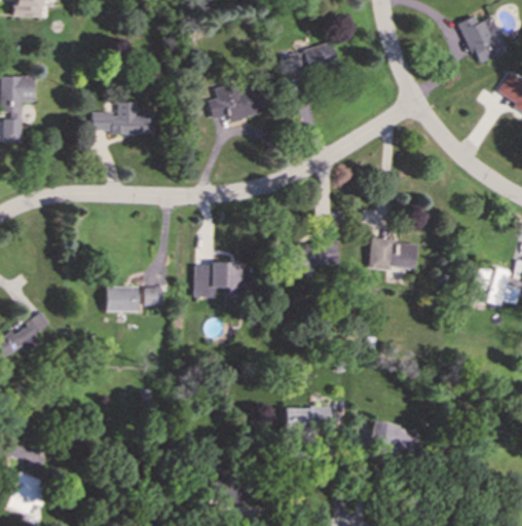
[(14,0),(14,16),(43,17),(43,0),(14,0)]
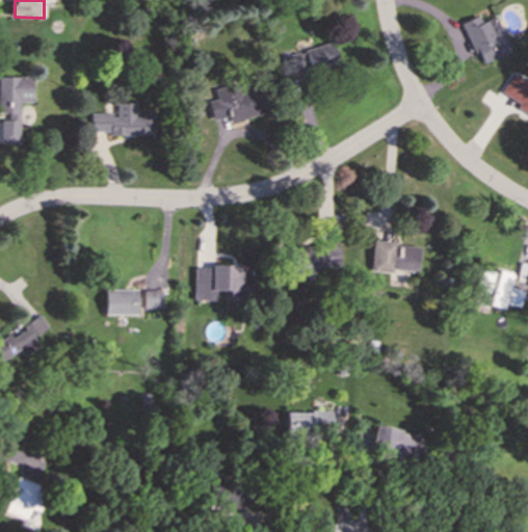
[(483,64),(513,51),(498,16),(483,23),(480,16),(465,23),(483,64)]
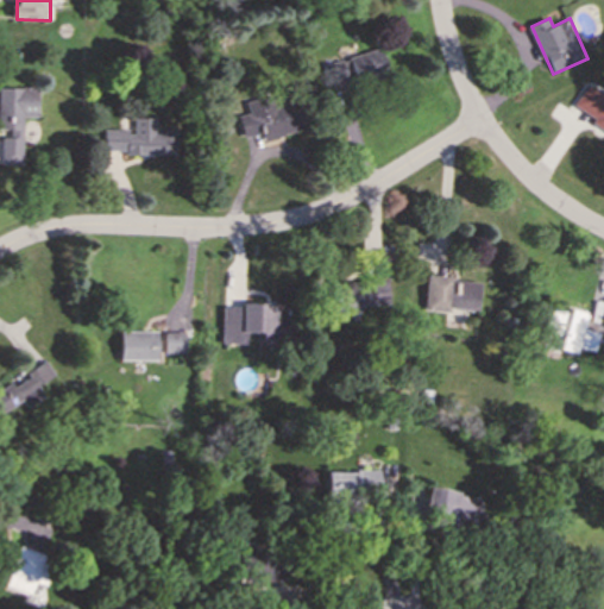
[(323,66),(331,93),(391,75),(384,49),(323,66)]
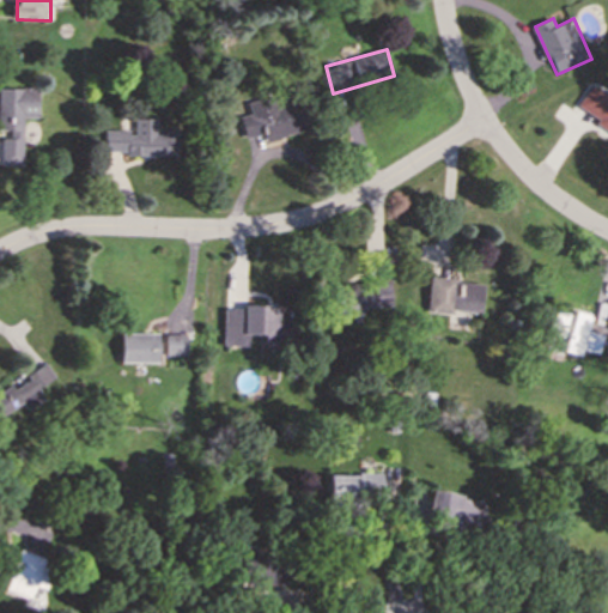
[(1,133),(6,133),(6,164),(26,164),(26,117),(41,119),(42,89),(2,87),(1,133)]
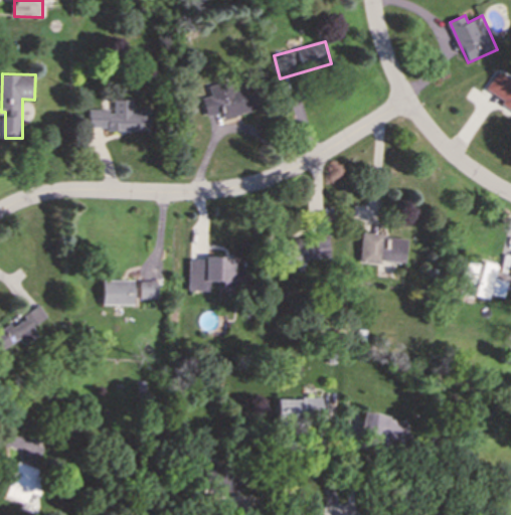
[(488,90),(505,100),(502,105),(510,110),(510,81),(497,73),(488,90)]
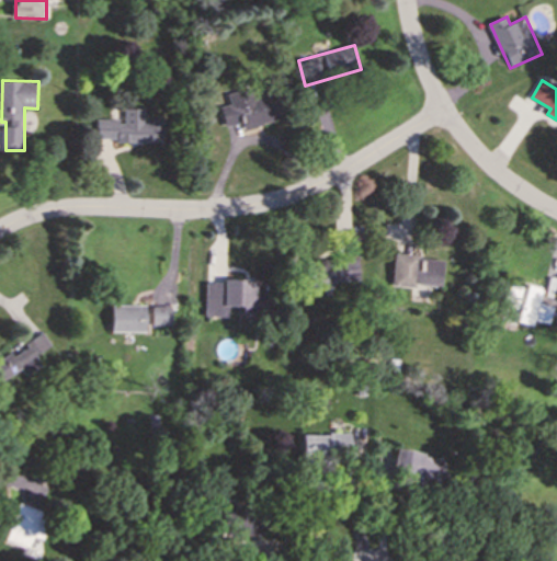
[(283,119),(276,92),(254,98),(252,89),(229,93),(231,104),(222,106),(226,127),(243,123),(245,128),(283,119)]
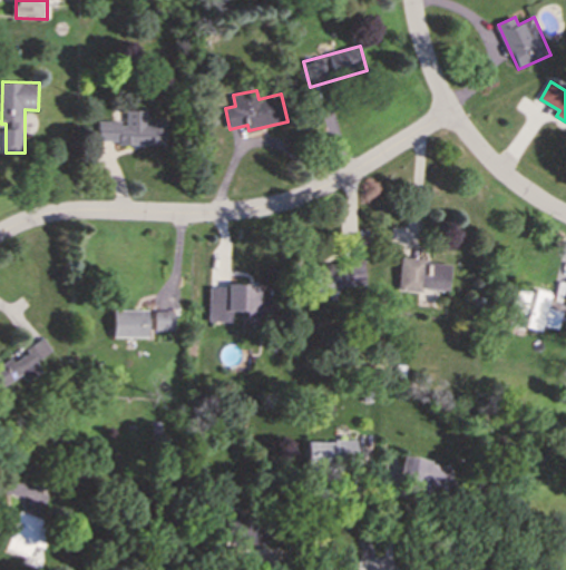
[(101,121),(101,141),(120,141),(120,144),(168,144),(168,118),(149,118),(149,110),(127,110),(127,120),(101,121)]
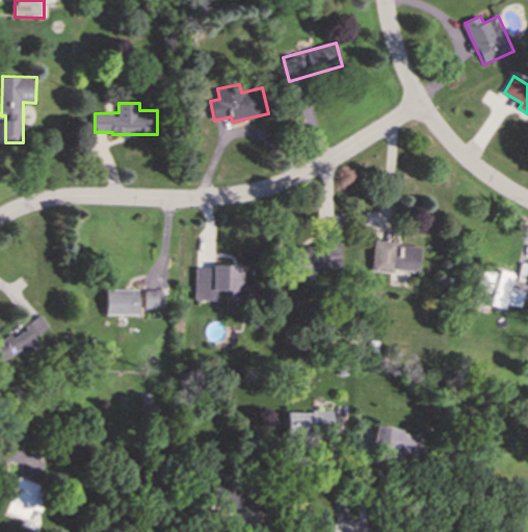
[(372,271),(395,272),(395,269),(420,270),(422,244),(374,242),(372,271)]
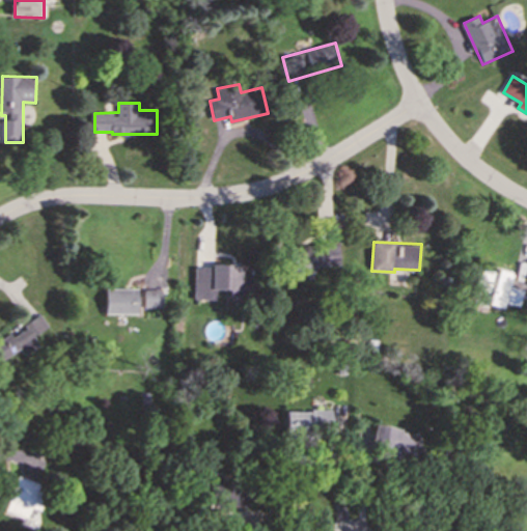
[(292,245),(292,274),(321,274),(321,266),(342,266),(342,245),(292,245)]
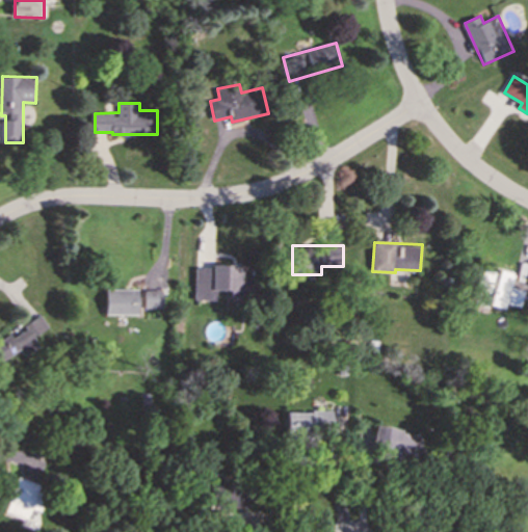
[(254,296),(255,265),(214,265),(213,268),(196,268),(196,300),(218,301),(218,290),(233,290),(233,296),(254,296)]
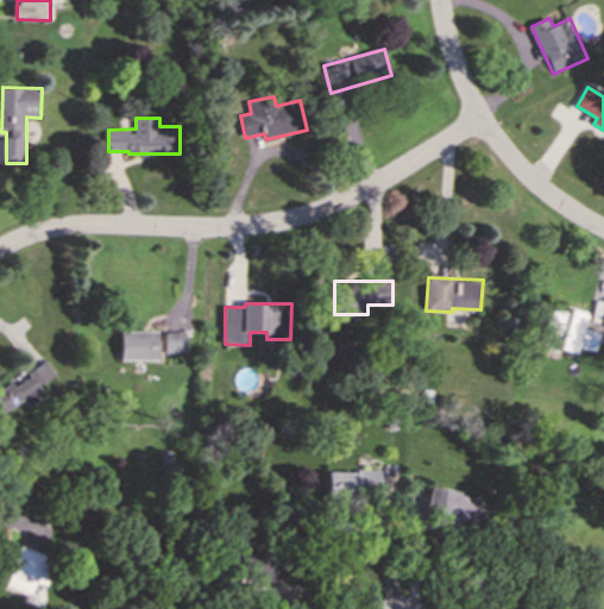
[(562,347),(597,355),(601,333),(585,330),(589,312),(572,308),(571,312),(554,308),(549,332),(565,336),(562,347)]
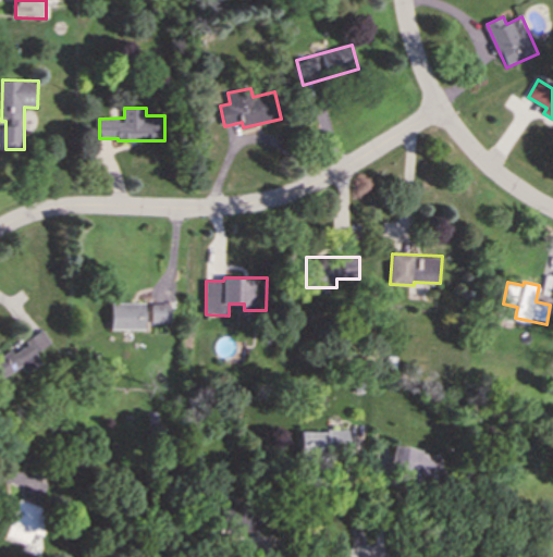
[(147,330),(147,304),(113,304),(113,330),(147,330)]
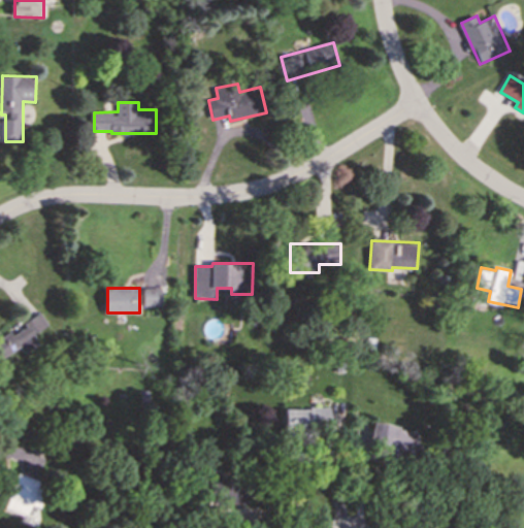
[(164,306),(164,288),(145,288),(145,306),(164,306)]
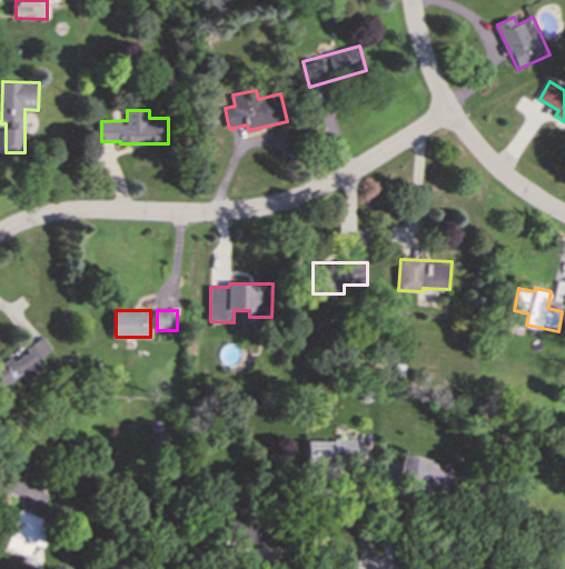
[(55,351),(46,337),(28,348),(30,352),(17,361),(15,357),(0,366),(0,376),(6,386),(25,373),(29,380),(48,369),(42,359),(55,351)]
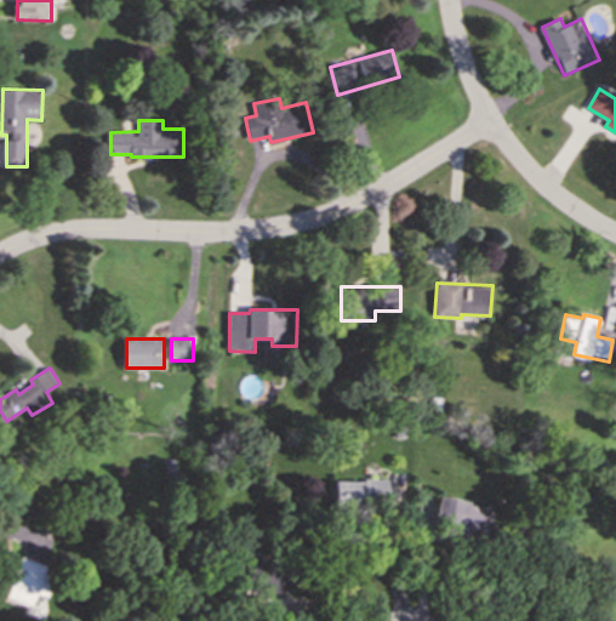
[(340,480),(338,514),(371,514),(371,502),(391,502),(391,482),(340,480)]
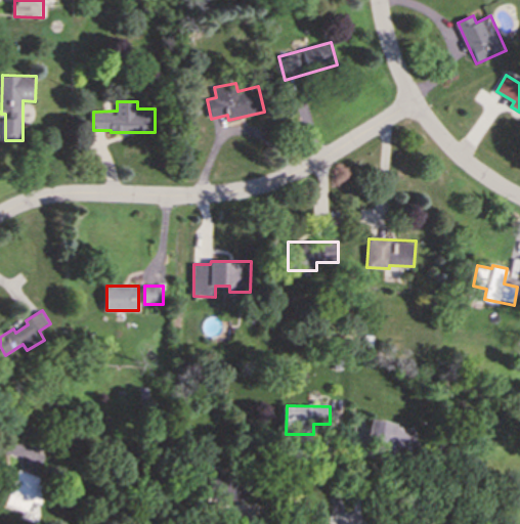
[(414,446),(415,425),(371,423),(371,445),(414,446)]
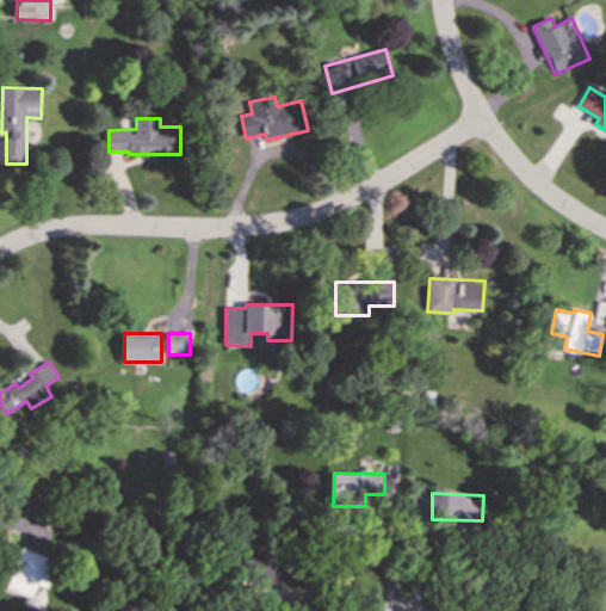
[(44,587),(54,559),(20,548),(7,590),(32,598),(37,585),(44,587)]
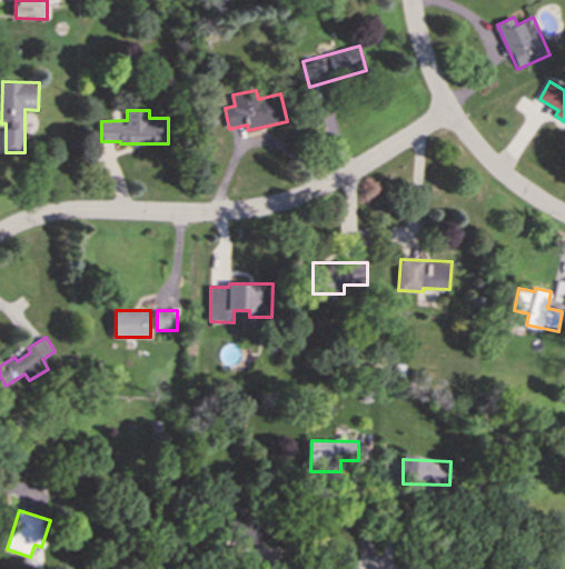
[(269,520),(228,517),(226,539),(267,542),(269,520)]
